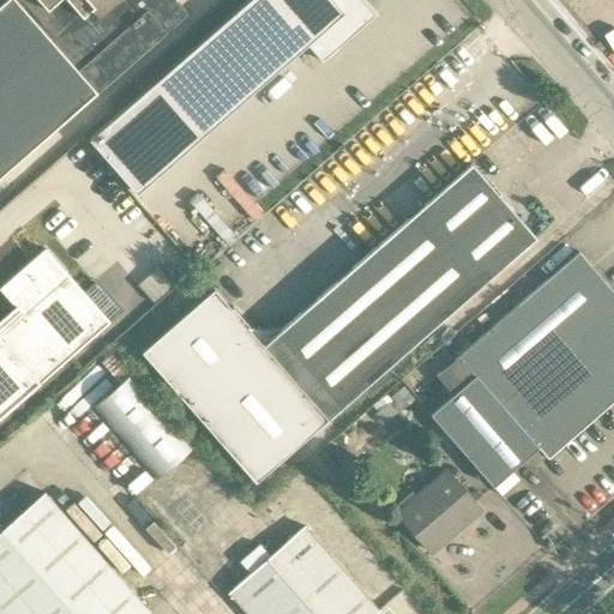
[(362,0),(248,0),(150,86),(197,140),(307,44),(323,62),(348,41),(343,35),(354,25),(359,31),(377,16),(362,0)]
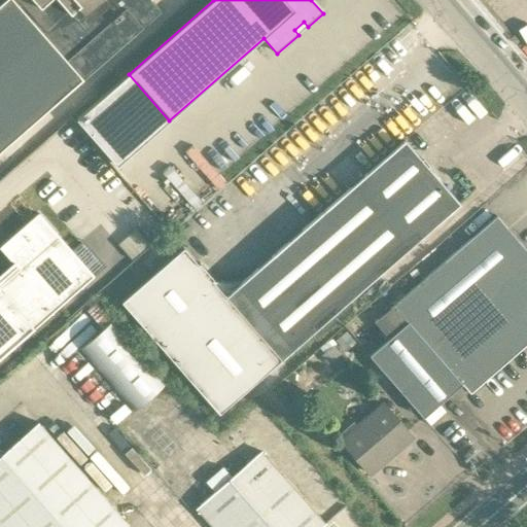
[(372,169),(428,234),(460,206),(403,141),(372,169)]
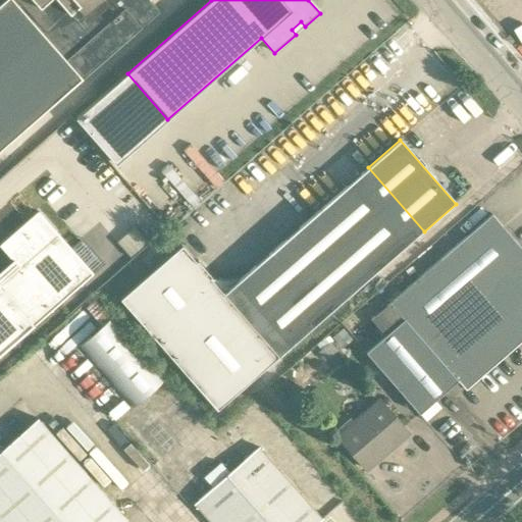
[(424,231),(368,167),(316,212),(371,276),(424,231)]
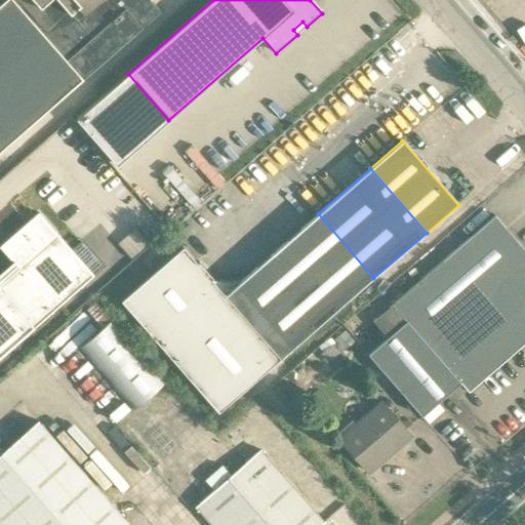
[(17,268),(0,282),(0,357),(93,276),(71,250),(38,213),(0,246),(0,247),(12,263),(17,268)]
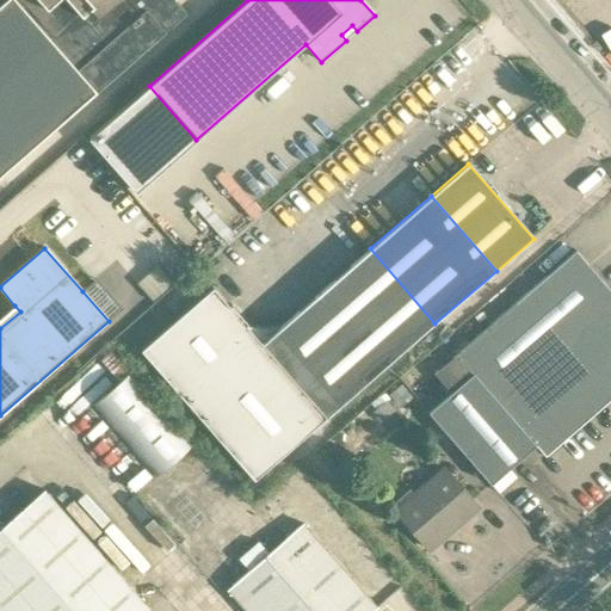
[(434,323),(369,250),(318,295),(382,368),(434,323)]
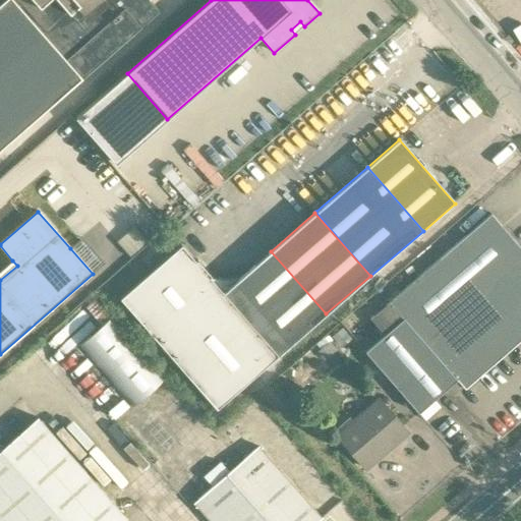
[(465,389),(520,340),(520,247),(490,214),(389,302),(403,319),(365,351),(419,413),(457,380),(465,389)]
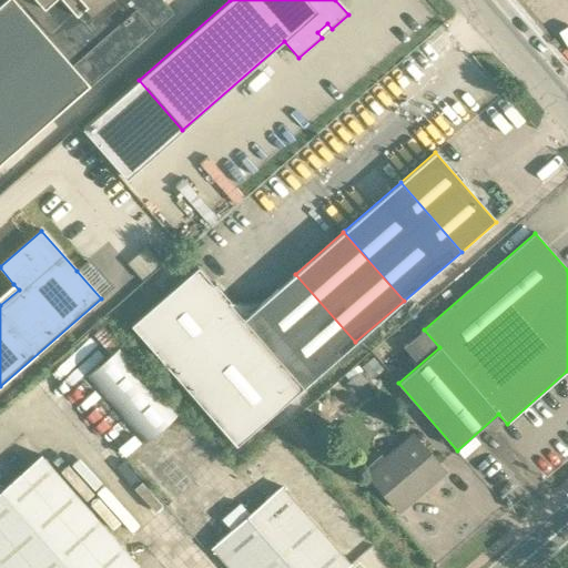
[(142,281),(161,264),(146,247),(127,264),(142,281)]
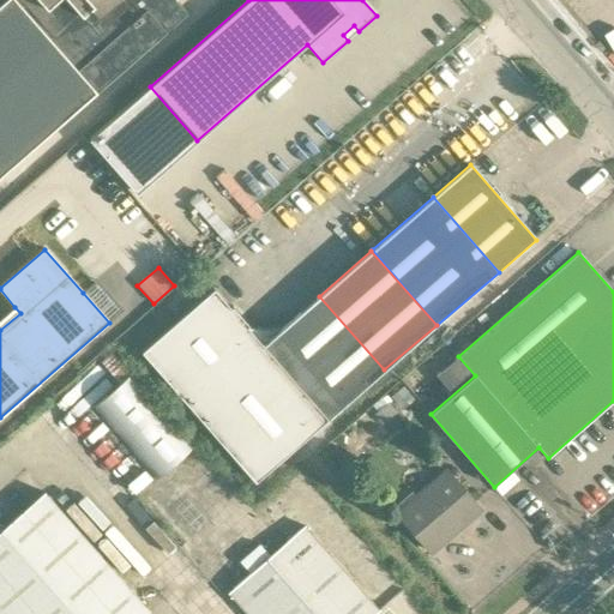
[(91,288),(115,315),(126,306),(103,278),(91,288)]
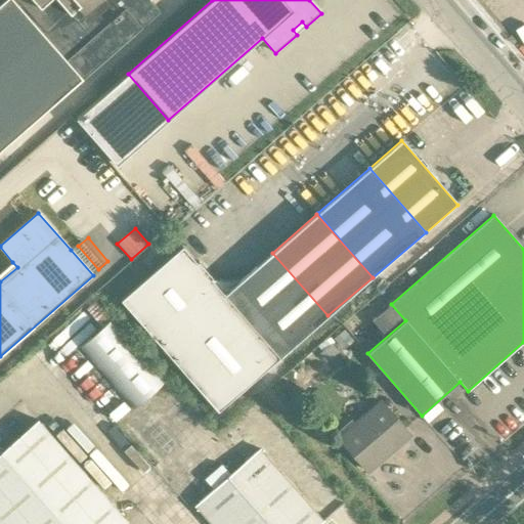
[(278,357),(224,295),(210,278),(212,277),(198,262),(197,263),(182,247),(121,300),(217,411),(278,357)]
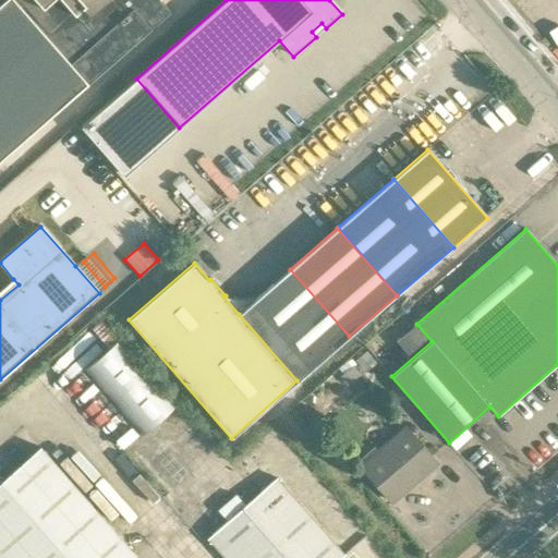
[(349,336),(290,269),(239,314),(296,380),(349,336)]
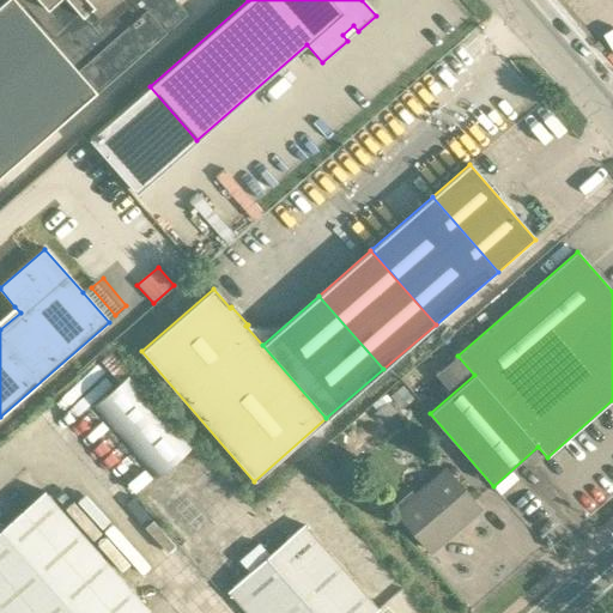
[(131,374),(93,406),(157,478),(194,445),(131,374)]
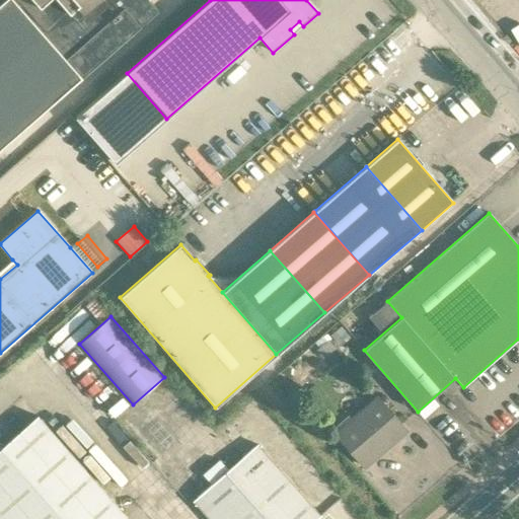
[(340,346),(350,338),(341,326),(330,335),(340,346)]
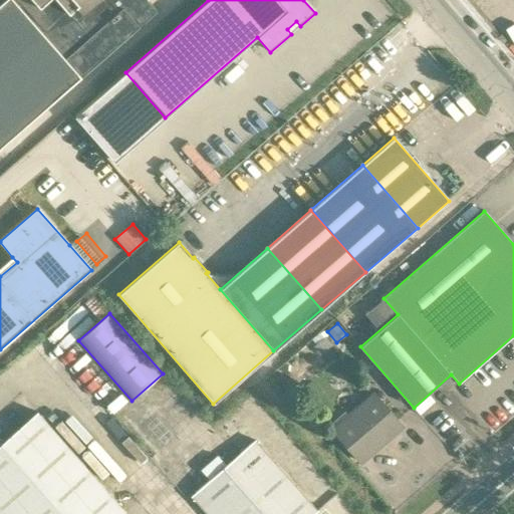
[(323,338),(315,345),(314,346),(320,354),(331,345),(324,337),(323,338)]
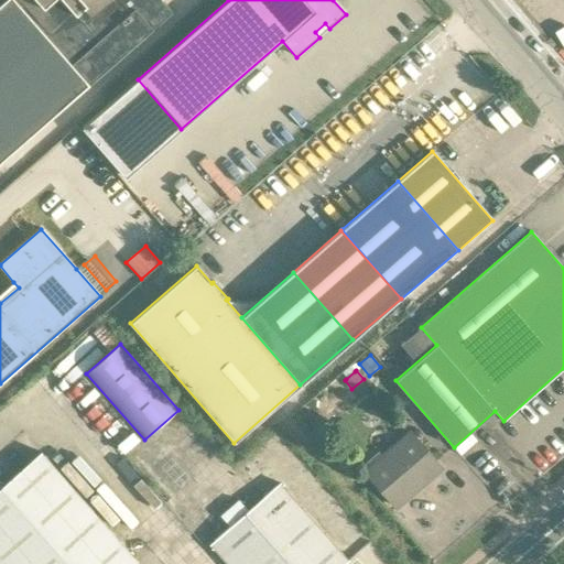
[(397,508),(442,468),(410,432),(366,470),(397,508)]
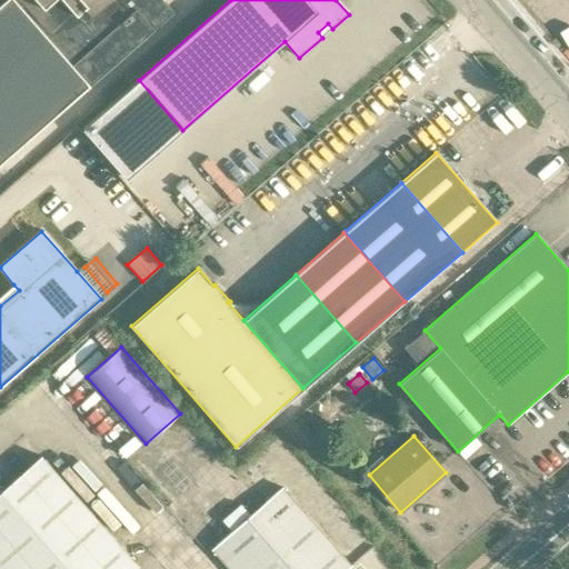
[(0,568),(140,568),(41,456),(0,491),(0,568)]
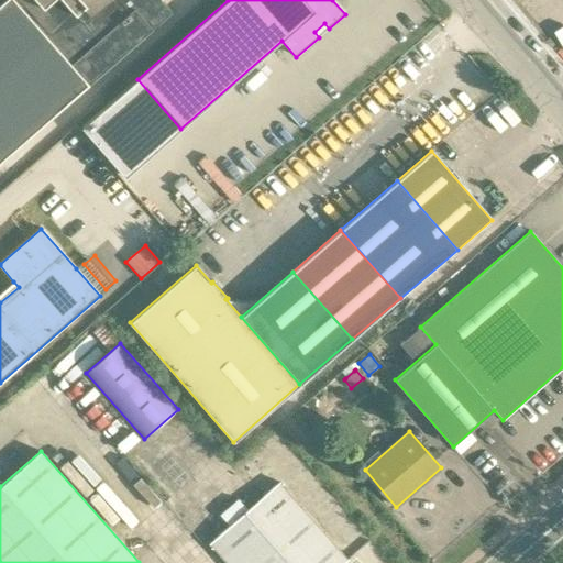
[(227,562),(343,562),(348,560),(279,482),(247,510),(230,527),(210,543),(227,562)]
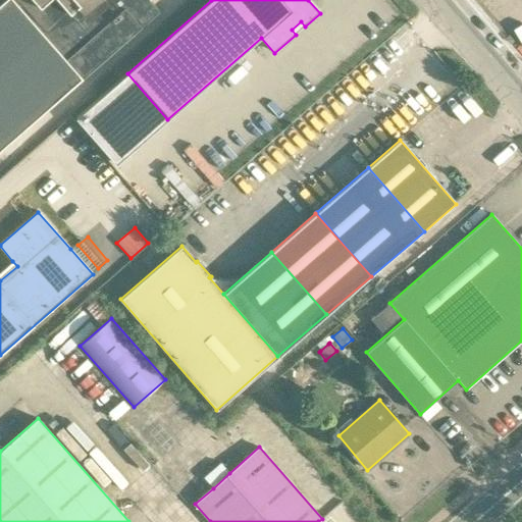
[(213,488),(229,473),(220,463),(204,478),(213,488)]
